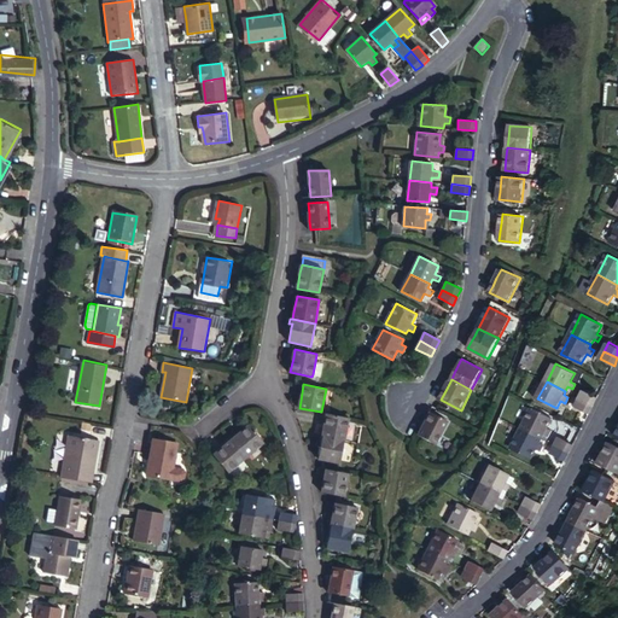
[(579,398),(594,406),(598,397),(583,390),(579,398)]
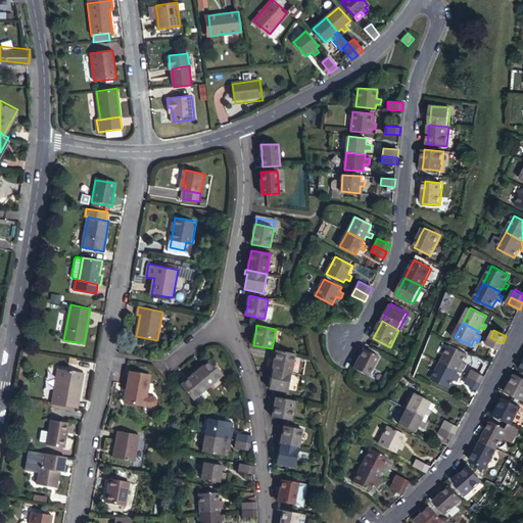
[(500,350),(503,343),(490,337),(486,343),(500,350)]
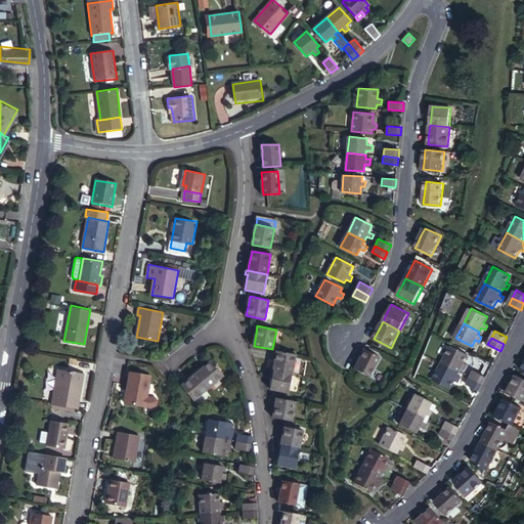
[(451,346),(442,362),(460,372),(461,368),(465,370),(466,370),(468,365),(464,363),(468,355),(451,346)]
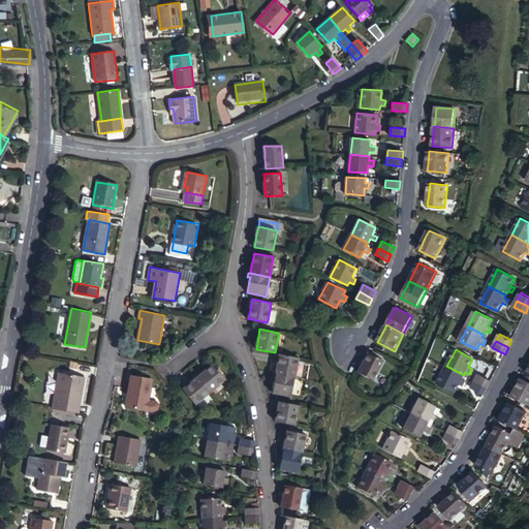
[(364,362),(361,367),(359,372),(374,380),(384,361),(368,352),(364,362)]
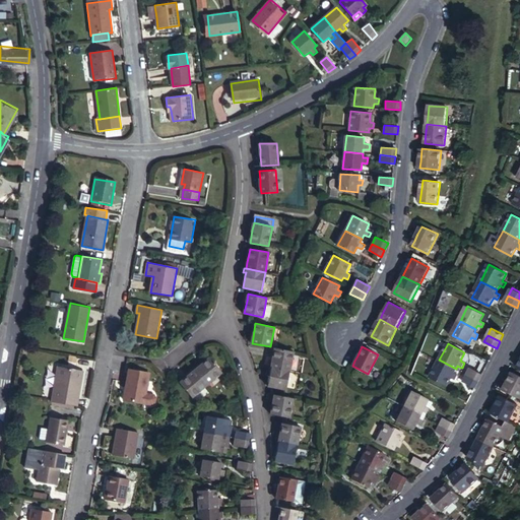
[(290,371),(295,351),(275,347),(272,361),(271,367),(290,371)]
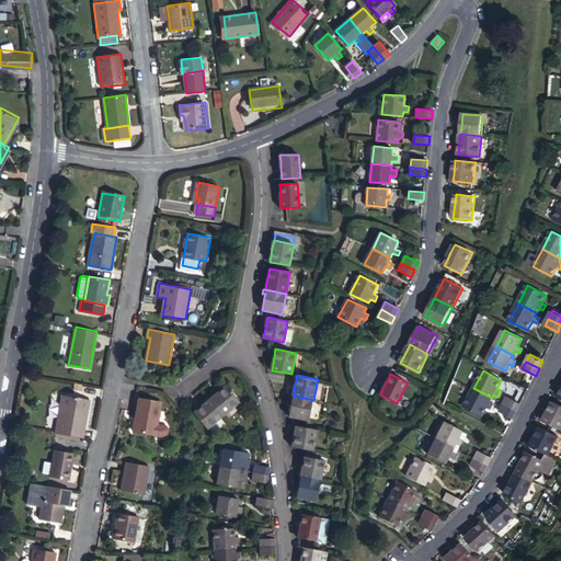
[(210,399),(224,415),(240,401),(227,386),(216,395),(210,399)]
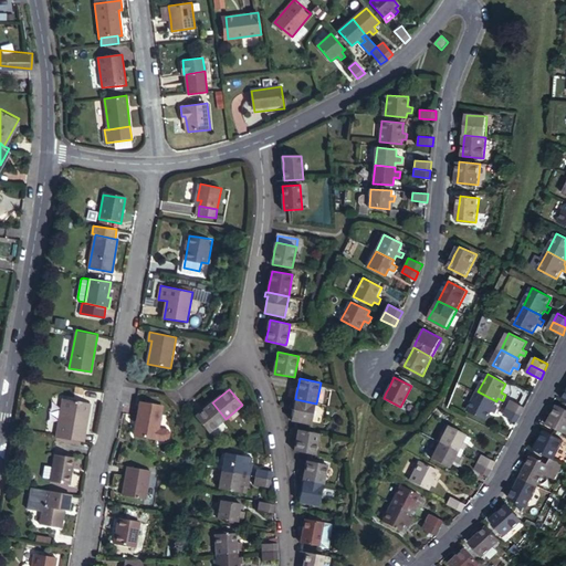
[(496,401),(478,391),(469,410),(486,419),(492,410),(496,413),(500,407),(499,407),(494,405),(496,401)]
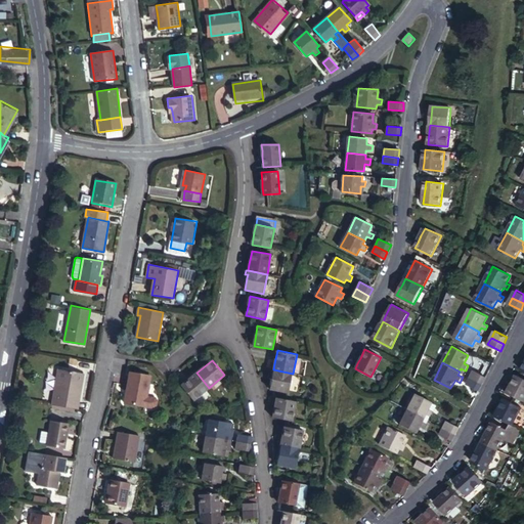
[(52,404),(78,409),(84,373),(59,368),(52,404)]
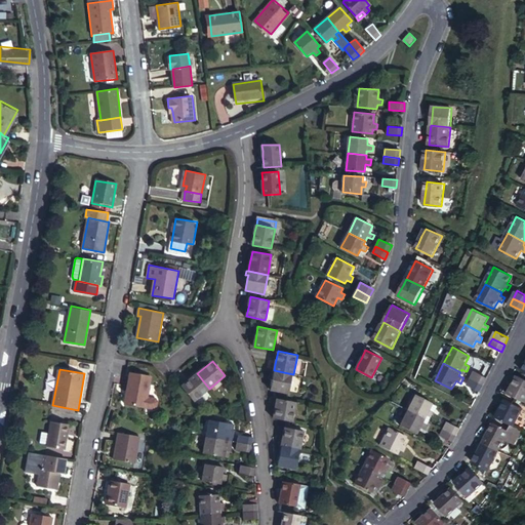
[(289,394),(293,374),(274,370),(273,374),(273,378),(270,390),(289,394)]
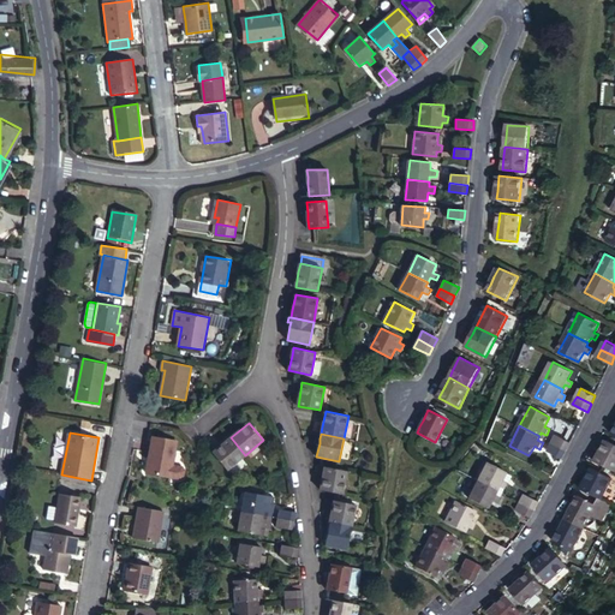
[(172,478),(179,441),(154,435),(147,472),(172,478)]
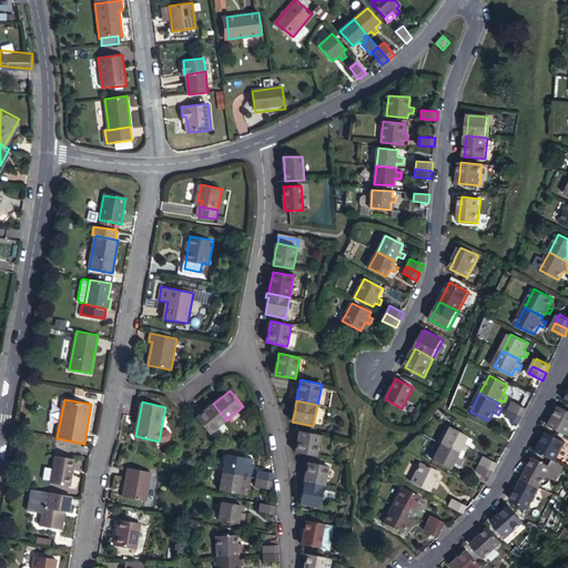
[(514,402),(510,409),(524,416),(528,408),(514,402)]
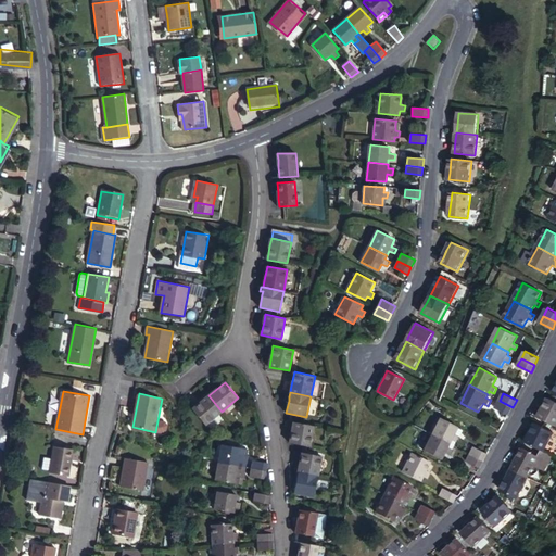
[(205,425),(222,412),(209,395),(203,400),(192,408),(205,425)]
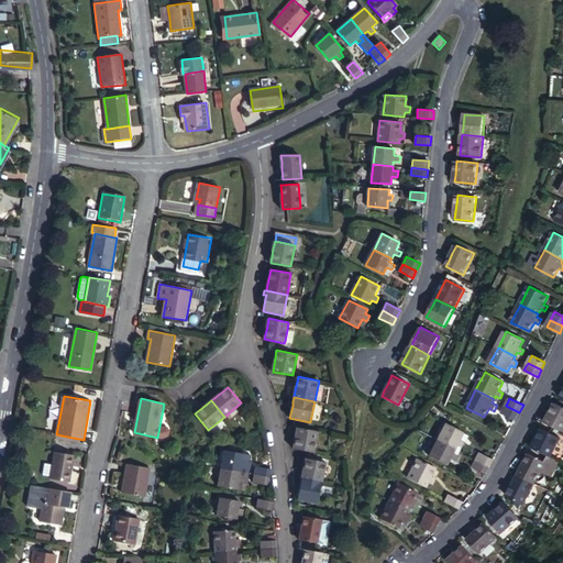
[(545,421),(562,430),(562,406),(555,403),(549,415),(545,421)]
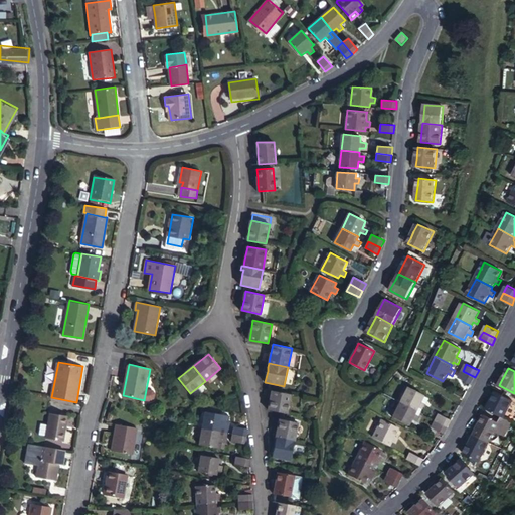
[(475,377),(463,371),(459,377),(472,383),(475,377)]
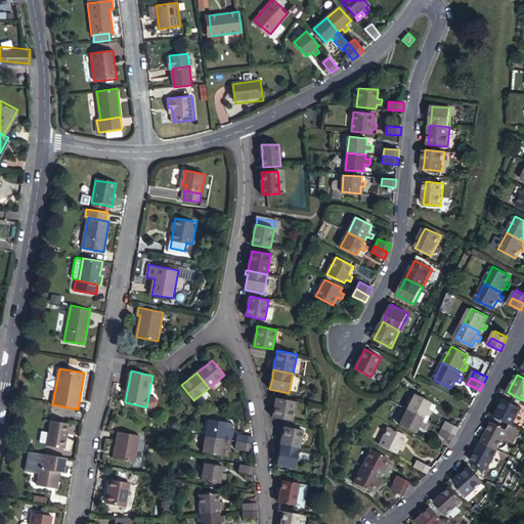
[(416,394),(407,409),(424,418),(426,415),(431,417),(433,412),(428,409),(432,402),(416,394)]
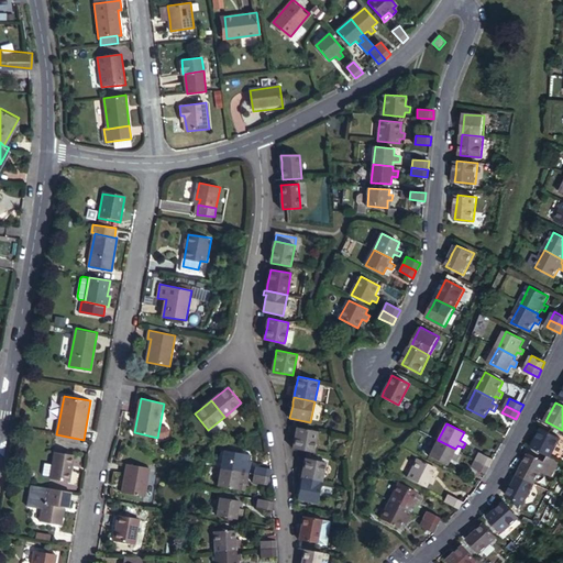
[(313,452),(318,431),(297,428),(296,434),(294,449),(313,452)]
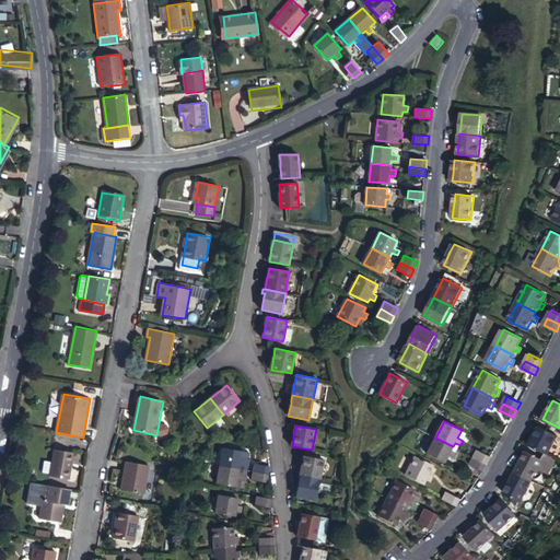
[(529,445),(548,454),(558,435),(539,426),(533,439),(529,445)]
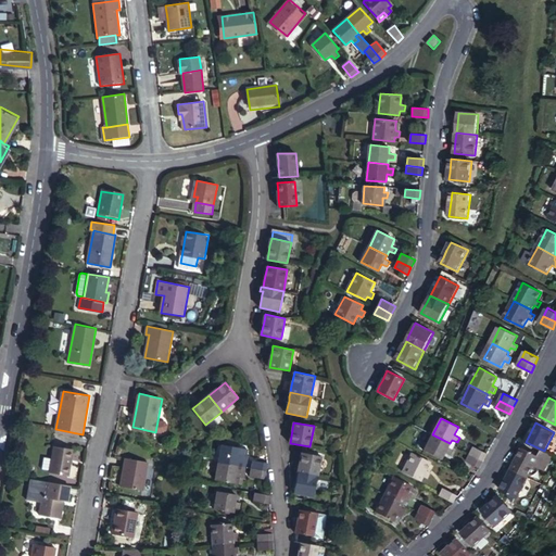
[(464,430),(458,427),(454,434),(459,438),(464,430)]
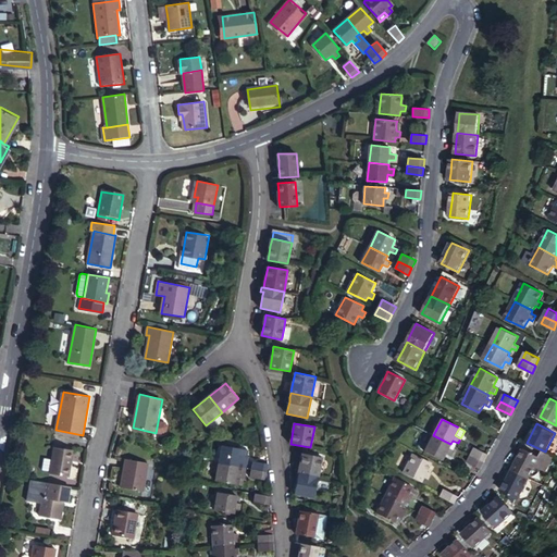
[(450,444),(433,435),(425,450),(443,459),(446,453),(452,455),(454,450),(448,447),(450,444)]
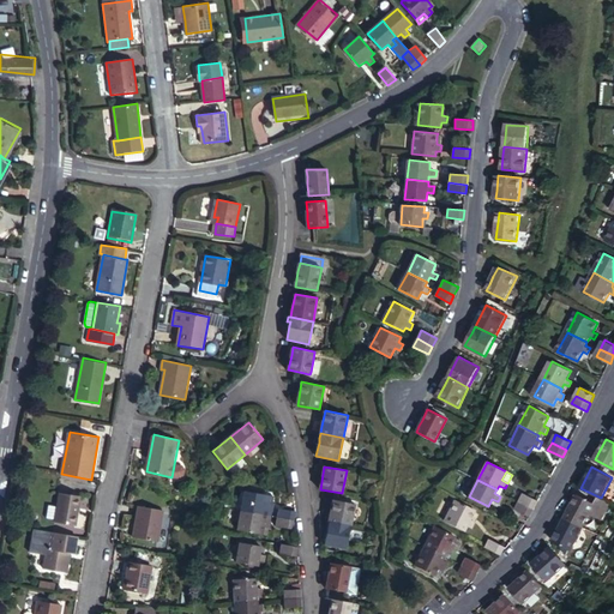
[(245,491),(241,510),(263,515),(264,510),(270,511),(271,504),(265,503),(266,495),(245,491)]
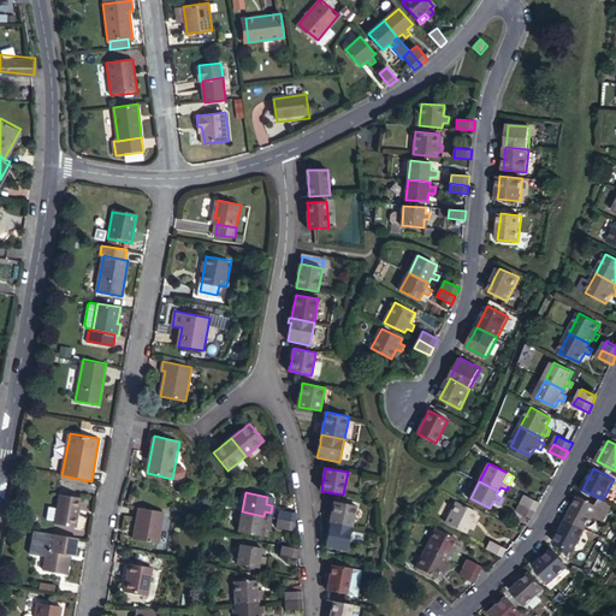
[(76,526),(82,497),(61,493),(57,522),(76,526)]
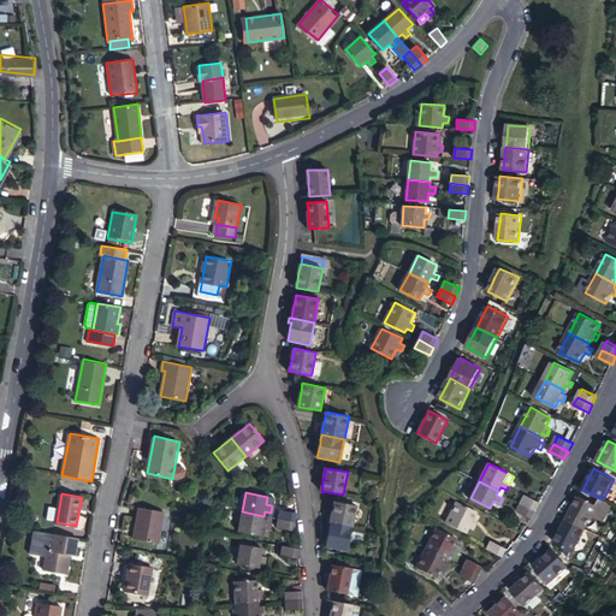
[(526,496),(521,503),(537,510),(542,503),(526,496)]
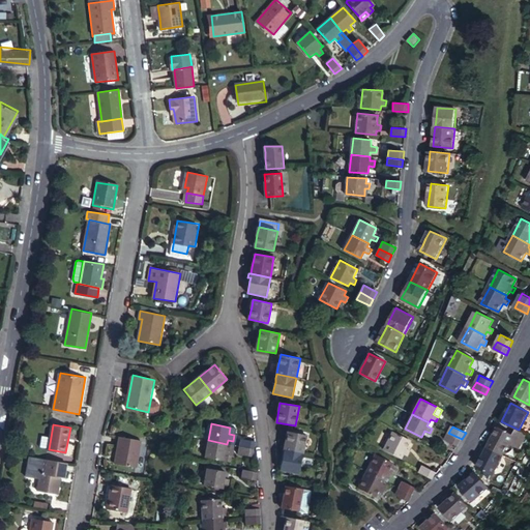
[(488,446),(503,454),(513,435),(498,427),(494,435),(491,442),(488,446)]
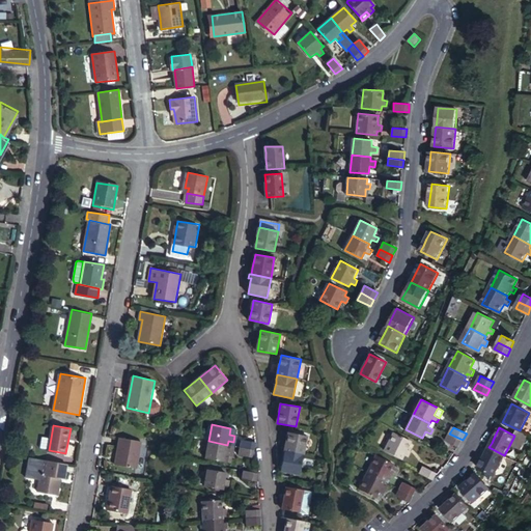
[(228,441),(227,445),(236,447),(239,435),(238,435),(239,430),(230,428),(229,435),(234,436),(233,442),(228,441)]
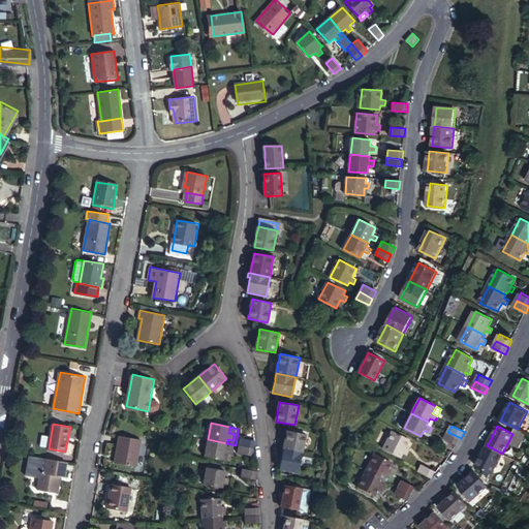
[(287,431),(285,443),(283,449),(303,454),(307,434),(287,431)]
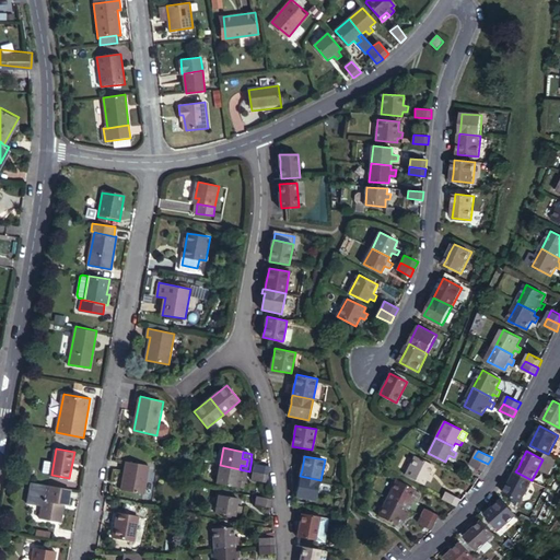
[(433,465),(416,456),(406,475),(424,483),(427,479),(431,481),(434,477),(429,475),(433,465)]
